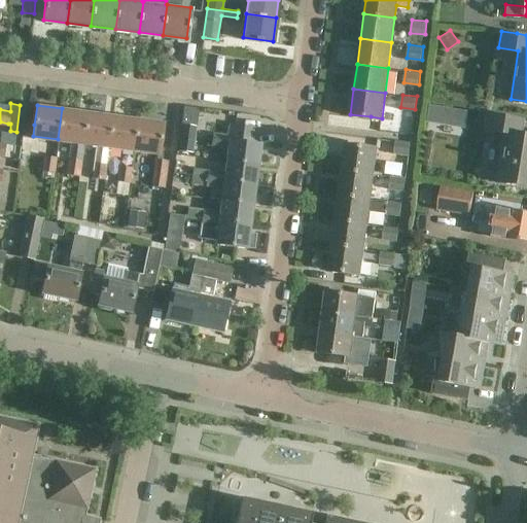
[(88,111),(62,108),(58,139),(70,140),(66,172),(79,174),(88,111)]
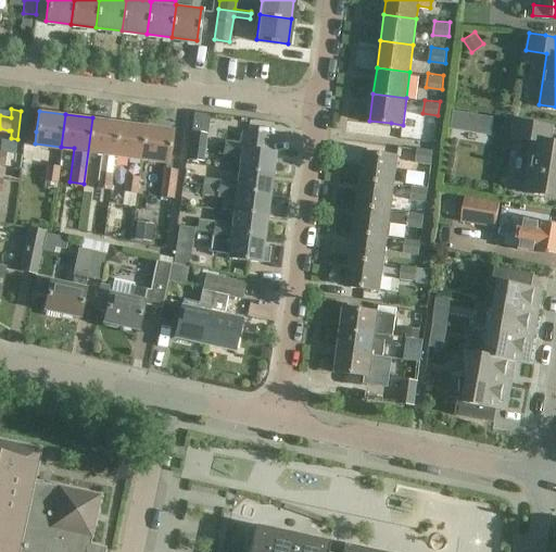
[(118,121),(92,117),(84,184),(85,184),(89,150),(101,152),(96,199),(109,200),(115,153),(114,153),(118,121)]
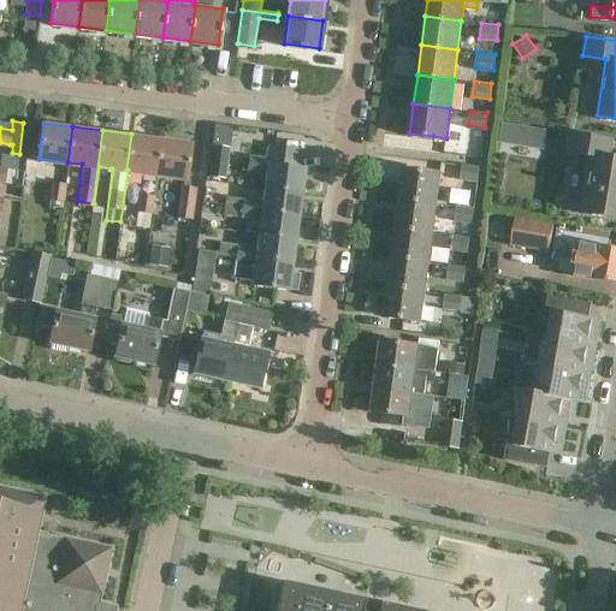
[(582,211),(603,213),(615,215),(615,155),(610,154),(612,137),(588,134),(570,131),(568,149),(591,153),(582,211)]
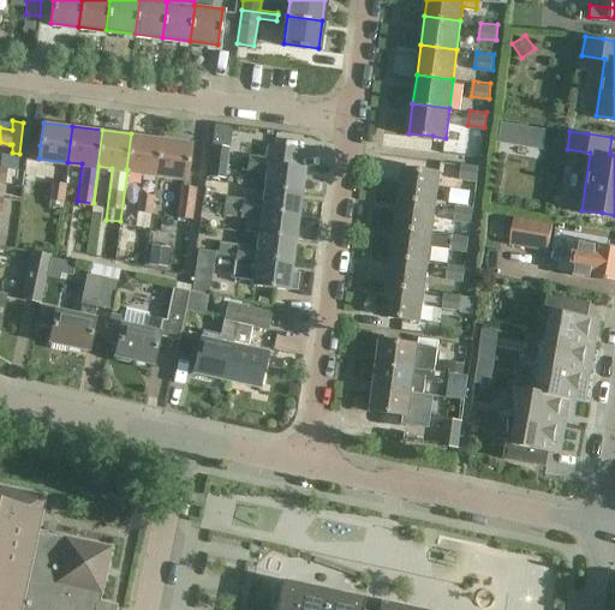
[(161,138),(131,133),(126,169),(127,169),(156,174),(161,138)]
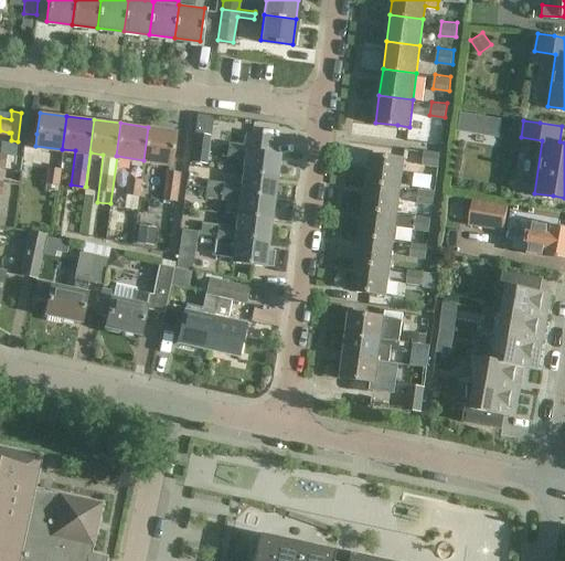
[(174,130),(148,127),(144,160),(170,163),(174,130)]
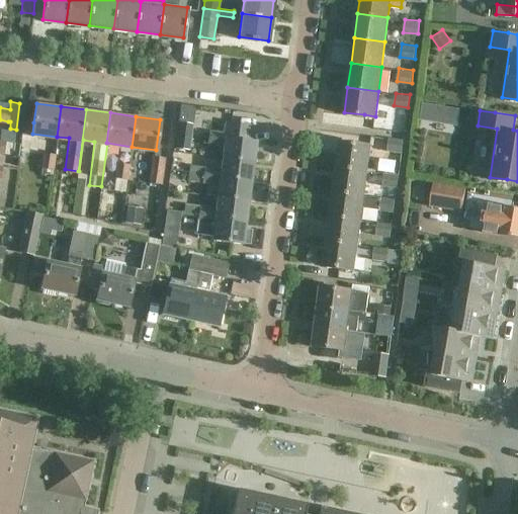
[(224,144),(223,156),(253,160),(256,140),(250,140),(253,124),(226,120),(224,131),(209,129),(207,142),(224,144)]
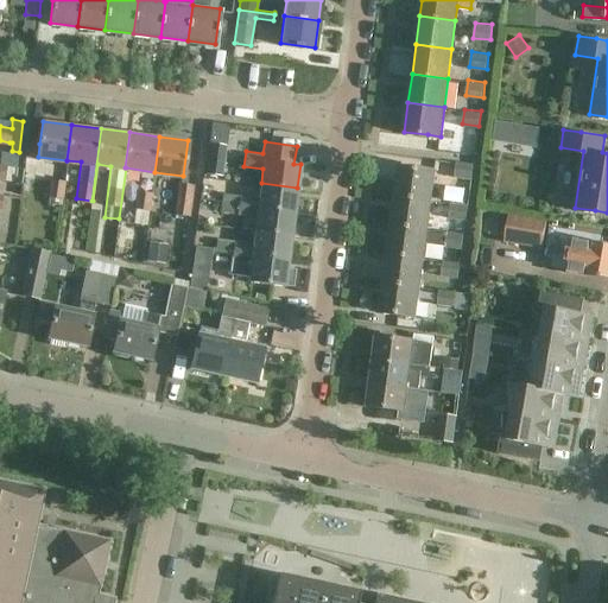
[(226,145),(209,143),(206,171),(222,173),(226,145)]
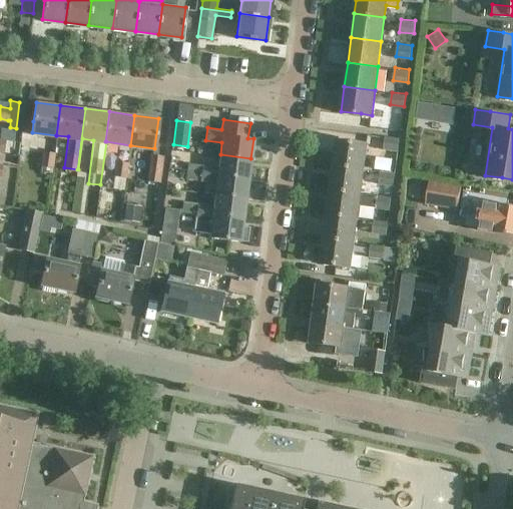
[(385,135),(383,147),(398,149),(400,137),(385,135)]
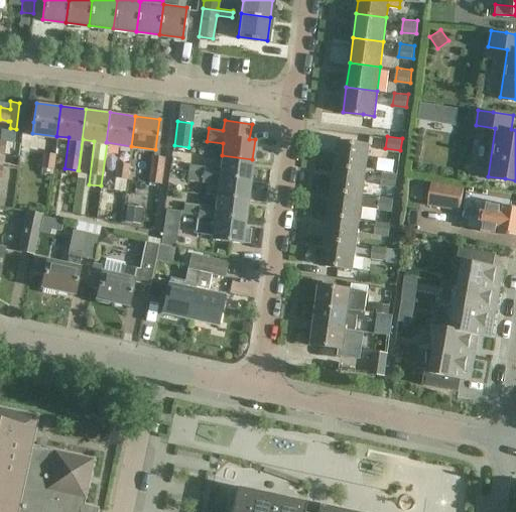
[(336,164),(366,168),(369,144),(339,140),(336,164)]
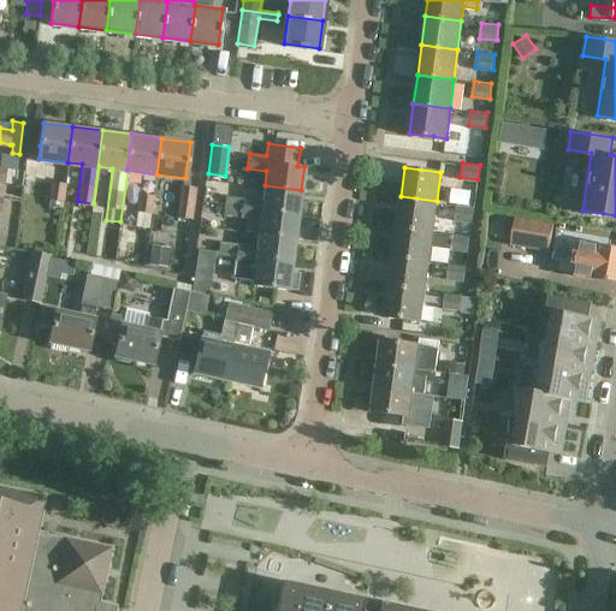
[(64,200),(66,182),(51,179),(48,205),(63,206),(63,200),(64,200)]
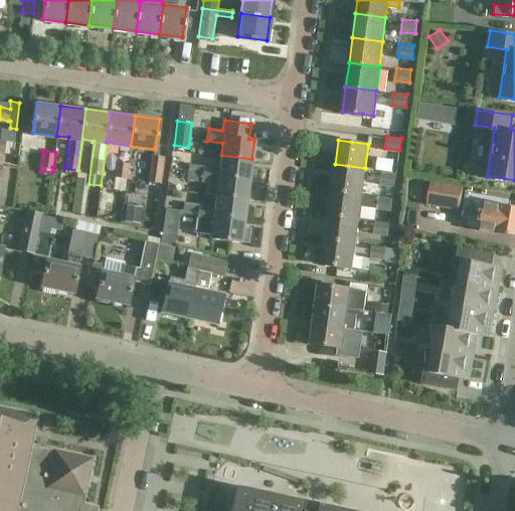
[(9,152),(7,164),(17,166),(18,153),(9,152)]
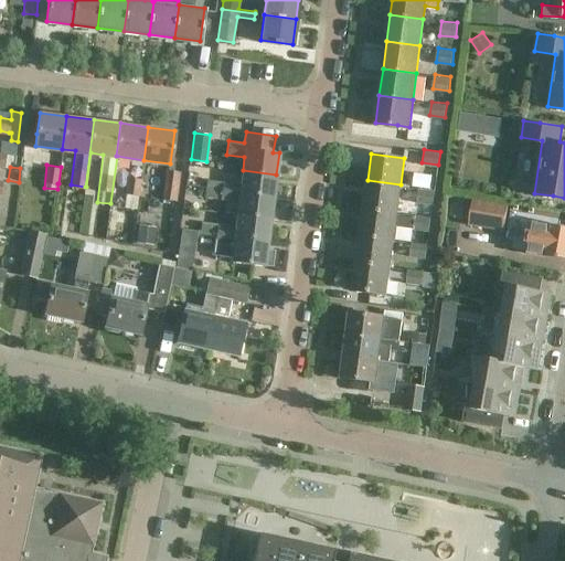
[(167,168),(162,197),(176,199),(179,169),(167,168)]
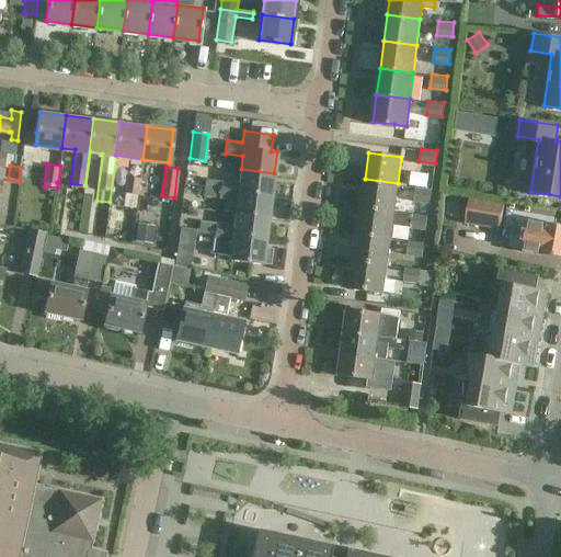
[(205,178),(204,185),(272,195),(274,173),(241,169),(239,181),(205,178)]
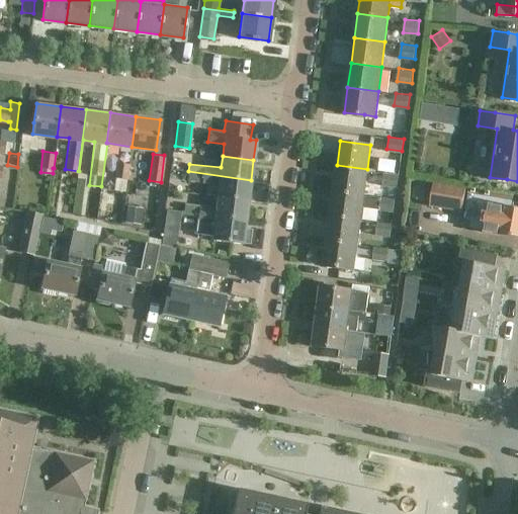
[(128,178),(131,162),(116,161),(114,176),(128,178)]
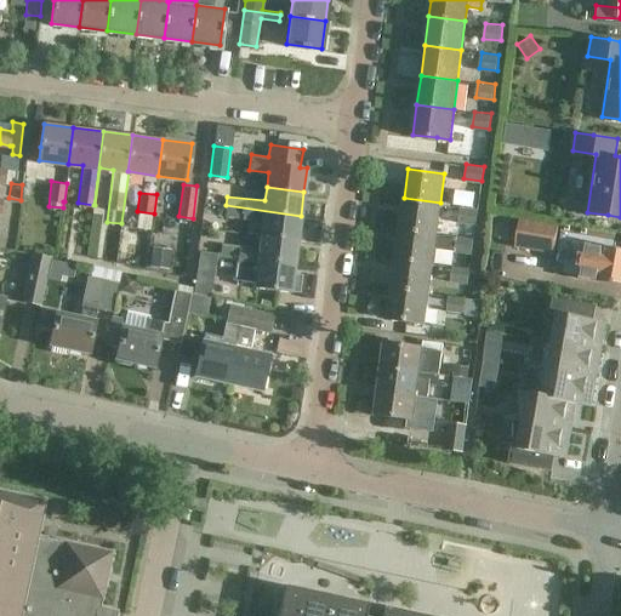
[(0,211),(9,212),(10,199),(4,199),(4,197),(0,195),(0,211)]
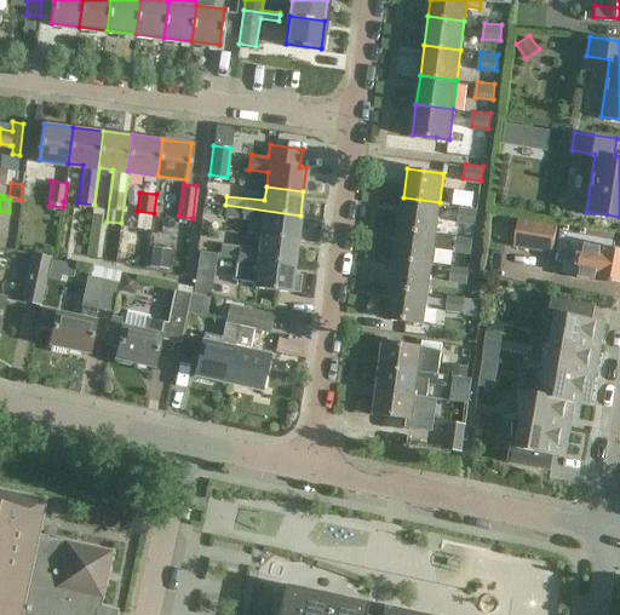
[(436,233),(436,231),(440,202),(403,197),(400,228),(436,233)]
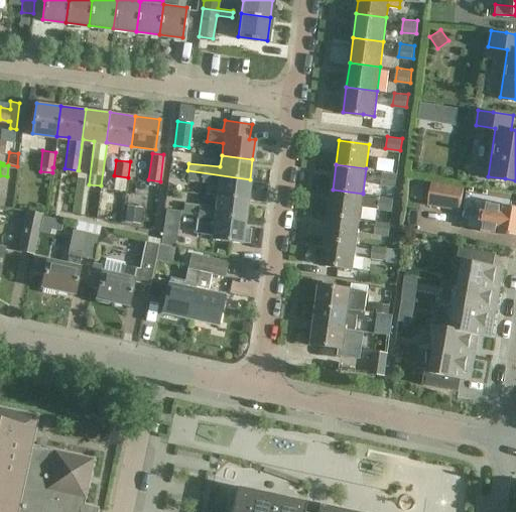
[(218,182),(217,194),(247,198),(250,179),(187,170),(186,178),(218,182)]
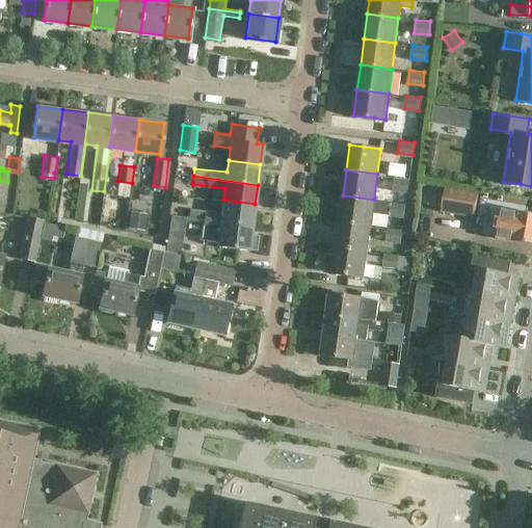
[(393,189),(408,191),(410,178),(394,176),(393,189)]
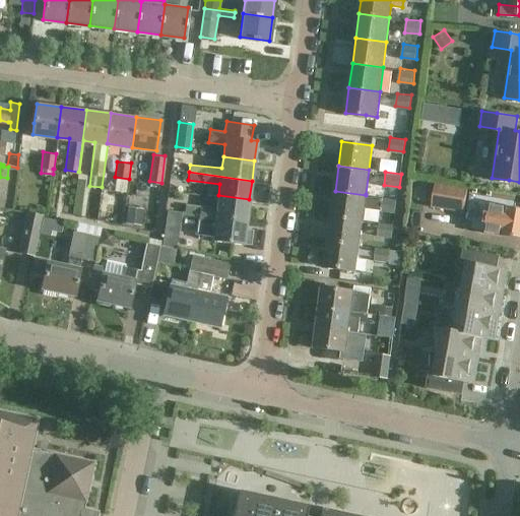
[(467,187),(435,182),(432,206),(464,210),(467,187)]
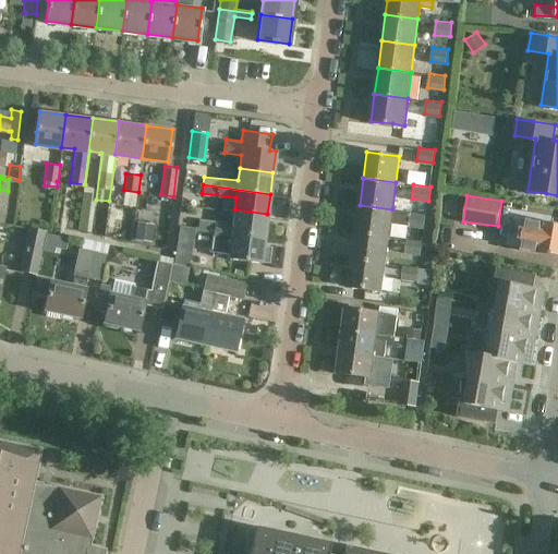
[(356,231),(389,236),(390,223),(424,227),(426,213),(392,208),(392,209),(360,205),(356,231)]
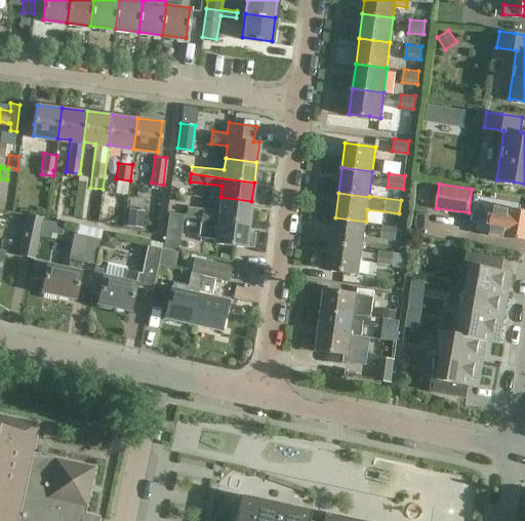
[(187,212),(201,215),(249,222),(251,201),(220,197),(219,209),(188,205),(187,212)]
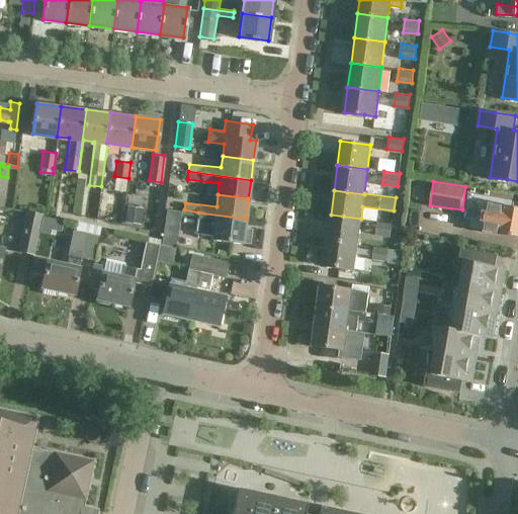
[(485,200),(480,230),(490,231),(503,234),(517,236),(517,205),(508,204),(485,200)]
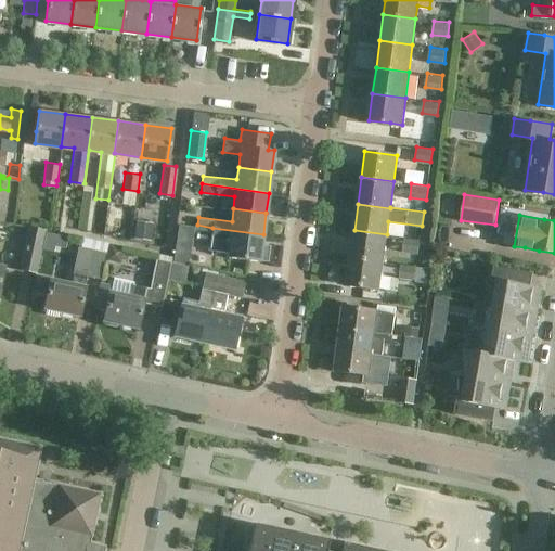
[(136,219),(133,235),(151,238),(153,221),(136,219)]
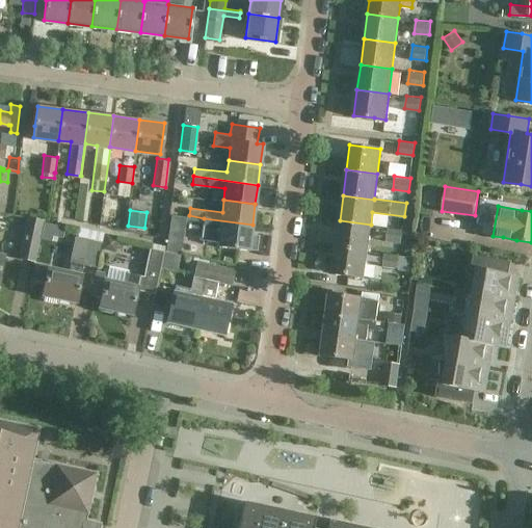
[(43,218),(28,215),(20,256),(34,259),(43,218)]
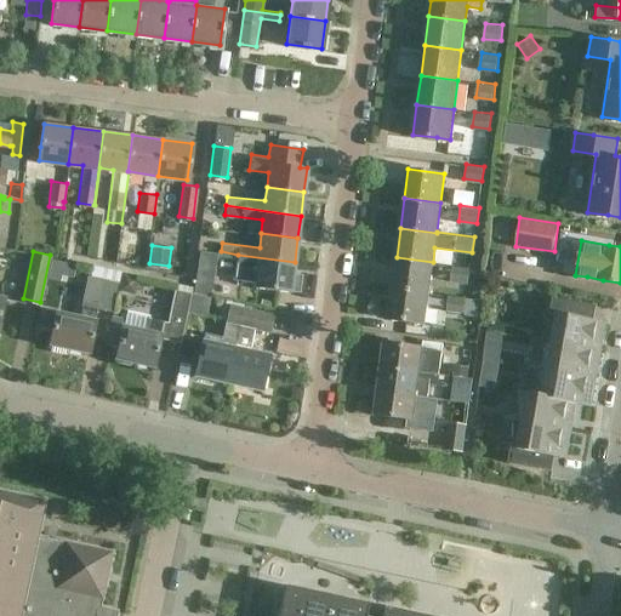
[(496,268),(497,252),(485,251),(483,267),(496,268)]
